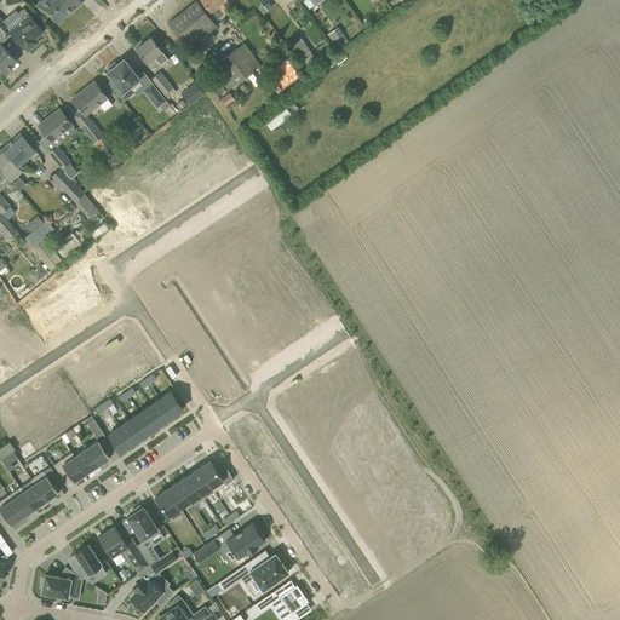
[(80,0),(79,0),(39,0),(36,4),(47,16),(50,13),(57,22),(80,0)]
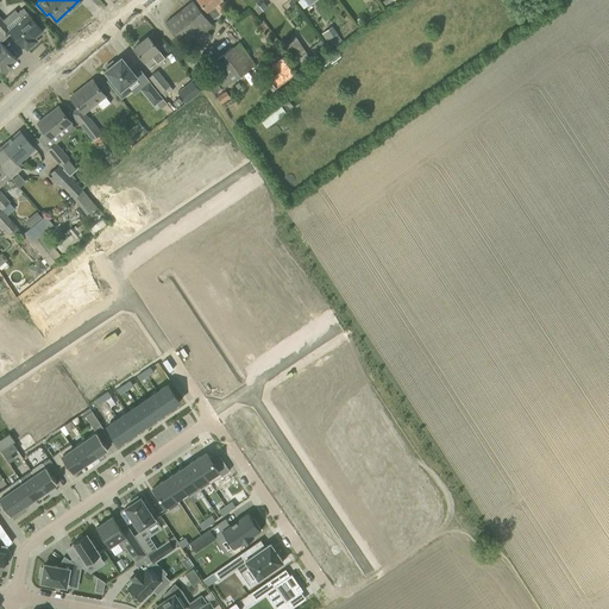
[(198,0),(205,7),(213,18),(228,7),(223,0),(198,0)]
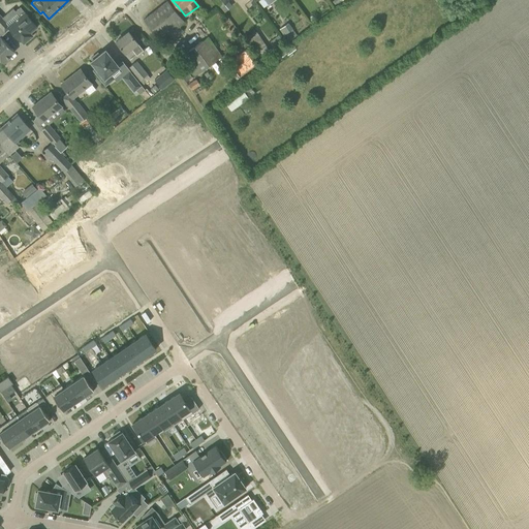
[(214,0),(220,7),(221,7),(224,11),(232,5),(227,0),(214,0)]
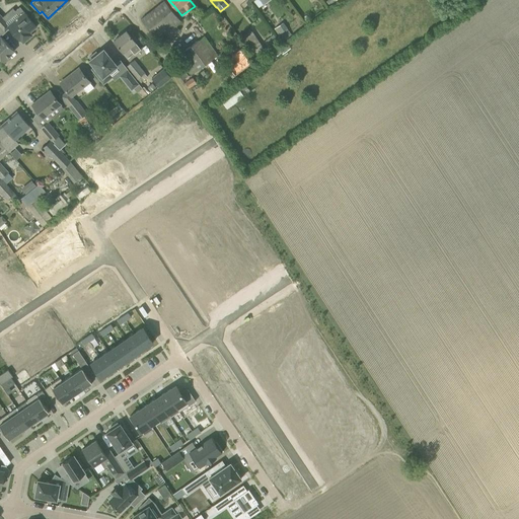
[(141,19),(161,46),(179,30),(175,25),(180,21),(164,1),(141,19)]
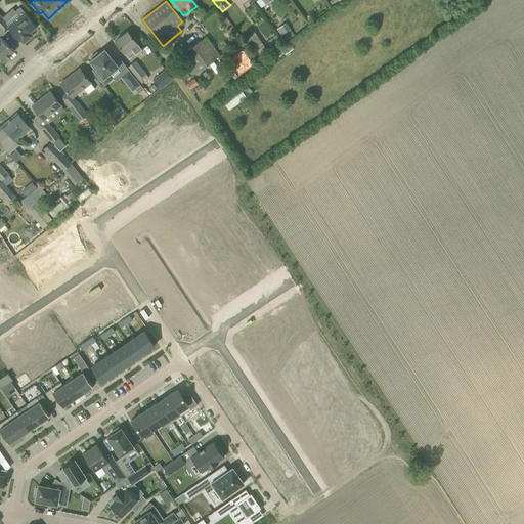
[(0,28),(4,33),(9,29),(18,39),(19,41),(20,40),(24,43),(31,37),(27,33),(28,32),(30,33),(37,27),(19,6),(14,10),(12,7),(2,16),(0,13),(0,28)]
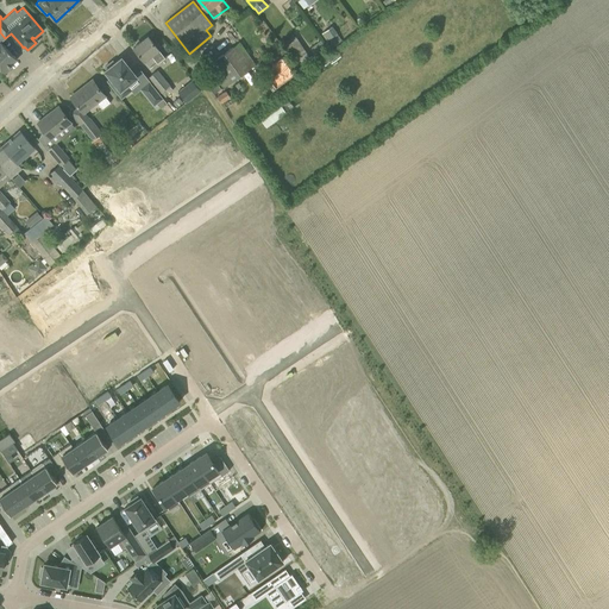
[(321,33),(326,39),(337,32),(332,25),(321,33)]
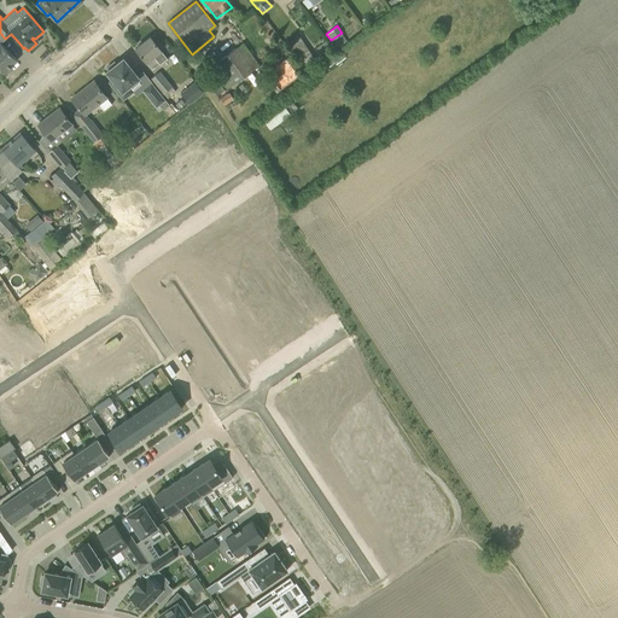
[(135,48),(146,62),(153,57),(159,64),(167,58),(150,38),(135,48)]
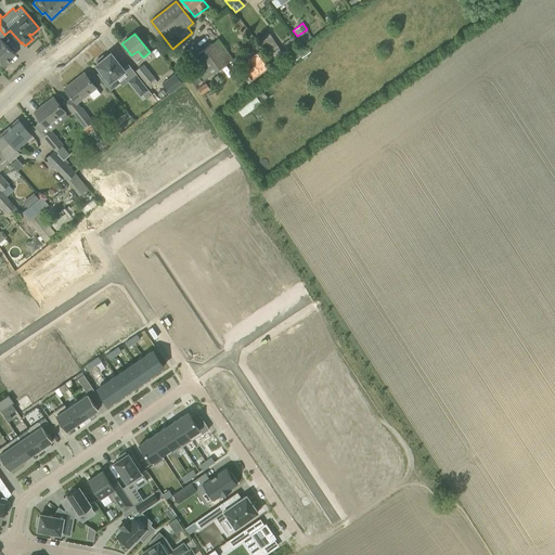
[(10,63),(9,61),(15,54),(0,38),(0,63),(4,68),(10,63)]
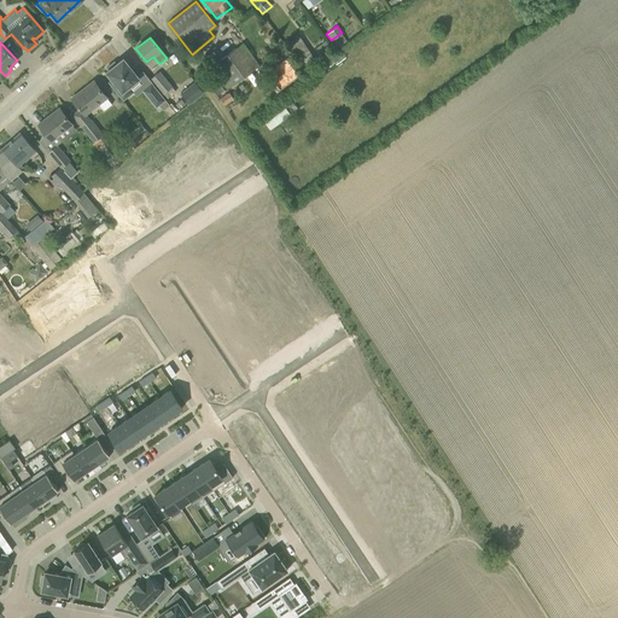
[(210,66),(226,88),(260,64),(244,42),(210,66)]
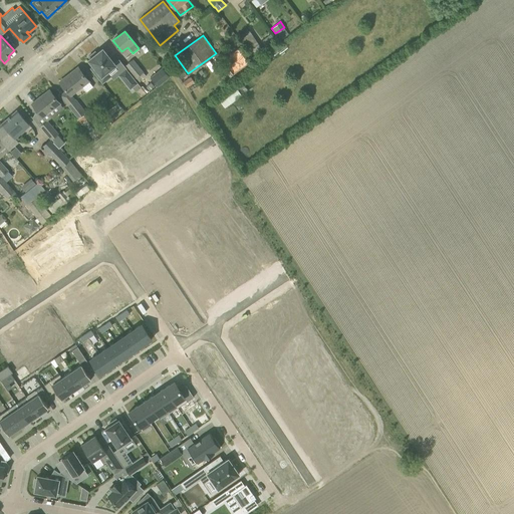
[(271,35),(264,40),(268,45),(275,40),(271,35)]
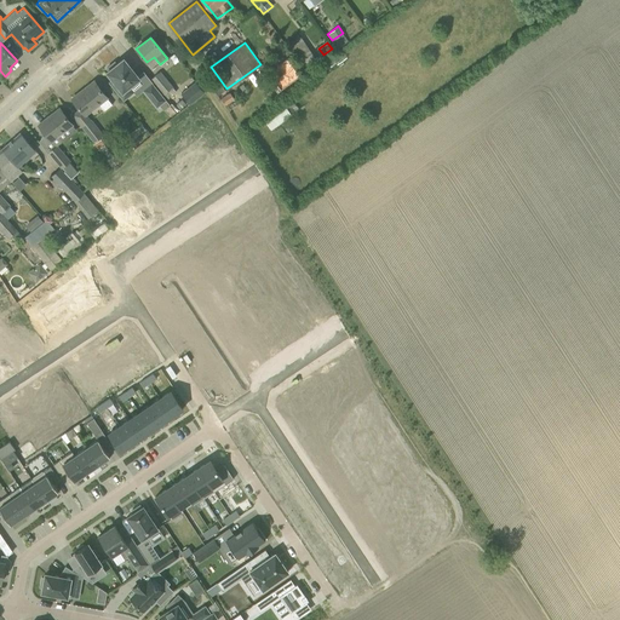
[(105,72),(113,80),(109,82),(122,101),(133,92),(128,86),(139,79),(122,58),(116,64),(114,62),(107,68),(108,70),(105,72)]
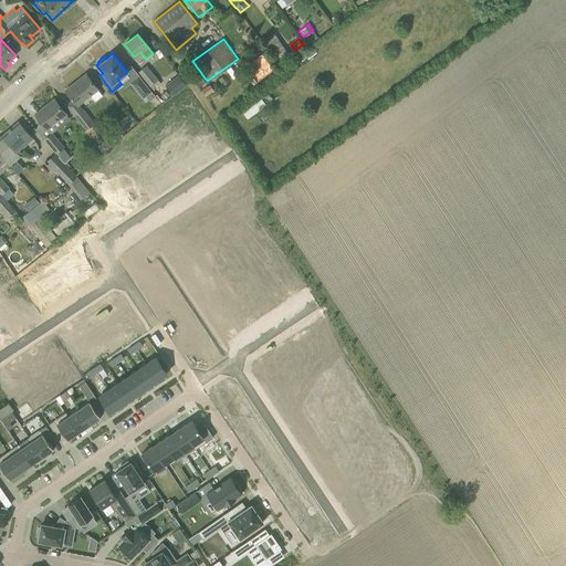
[(259,66),(249,73),(255,82),(274,70),(262,53),(253,60),(259,66)]
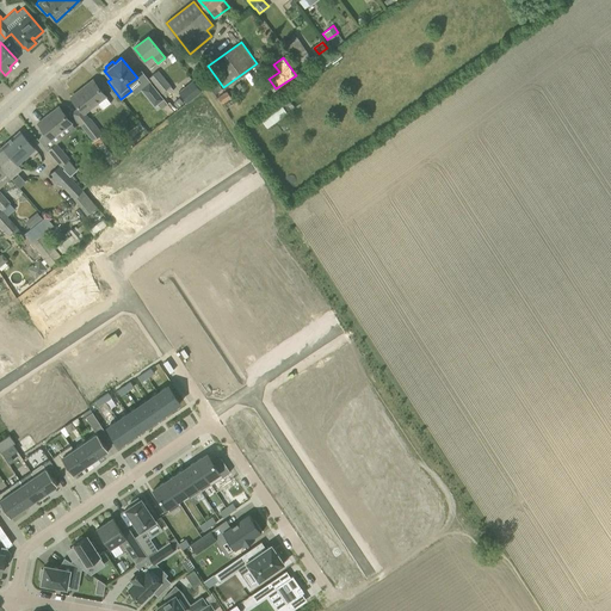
[(148,78),(161,92),(171,85),(158,69),(148,78)]
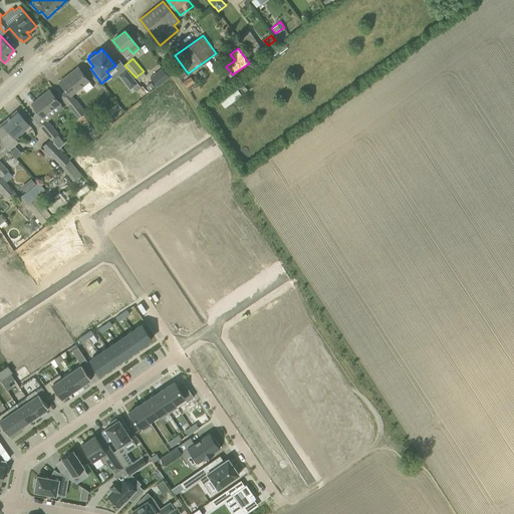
[(86,91),(93,86),(88,81),(90,80),(85,74),(84,75),(78,67),(59,81),(65,89),(58,94),(92,139),(100,132),(71,94),(82,86),(86,91)]
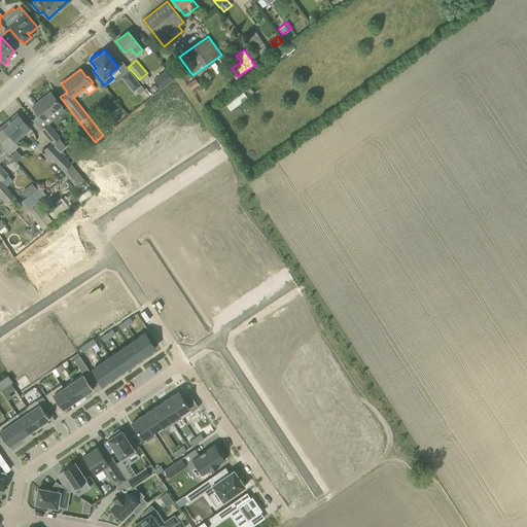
[(153,79),(161,89),(173,78),(166,69),(153,79)]
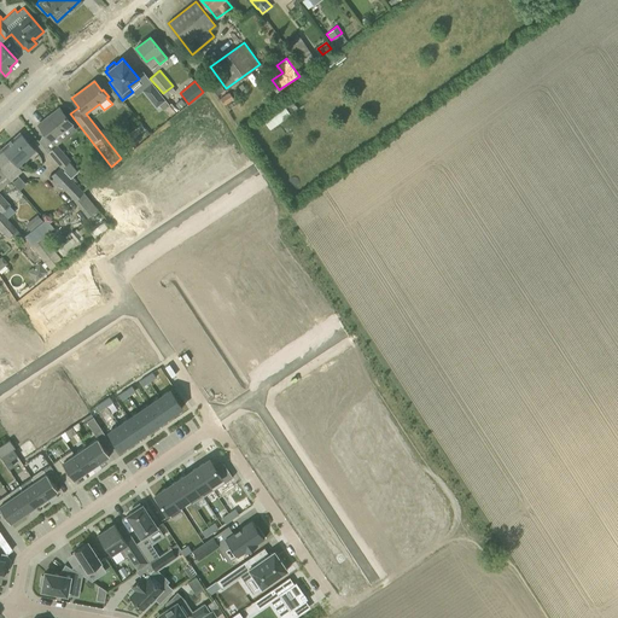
[(217,81),(211,85),(217,94),(223,89),(217,81)]
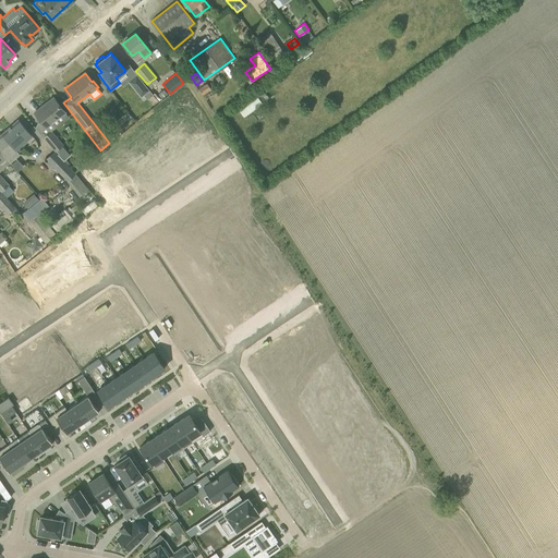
[(137,75),(129,81),(141,96),(143,94),(147,99),(153,95),(148,89),(137,75)]
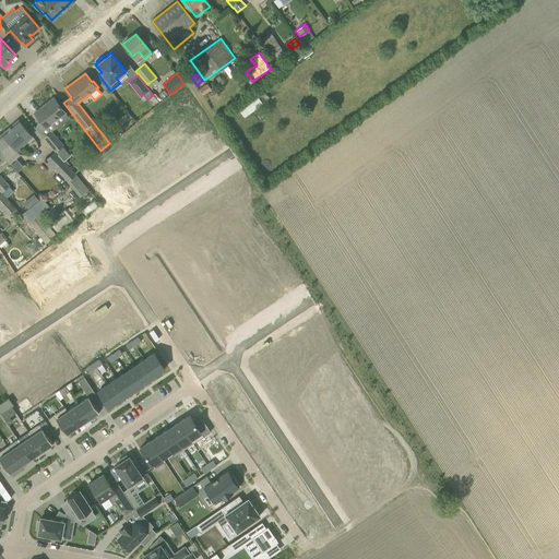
[(199,88),(203,95),(212,88),(207,82),(199,88)]
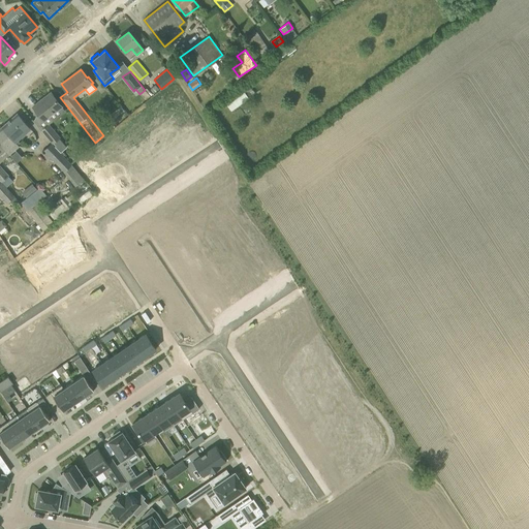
[(243,91),(224,102),(228,111),(248,99),(243,91)]
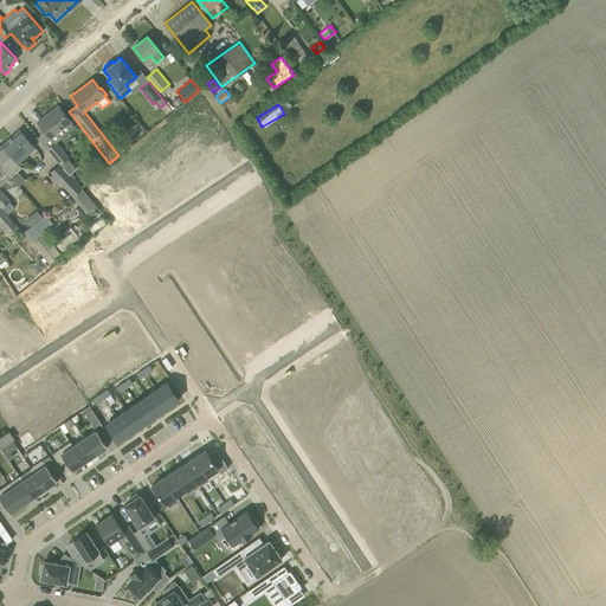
[(38,122),(45,131),(51,139),(71,122),(58,107),(38,122)]
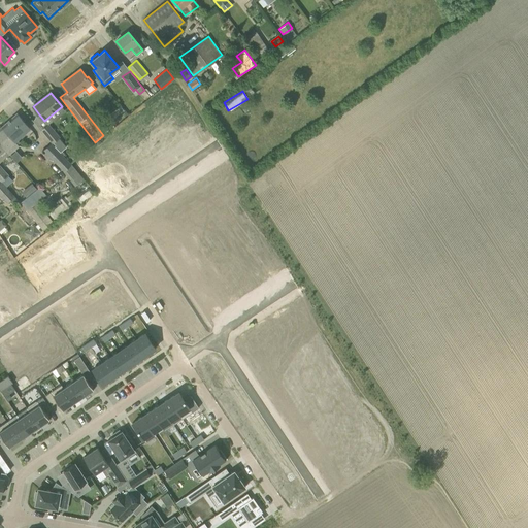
[(17,113),(2,126),(18,144),(20,142),(18,139),(20,136),(22,138),(26,134),(25,132),(30,128),(24,121),(17,113)]
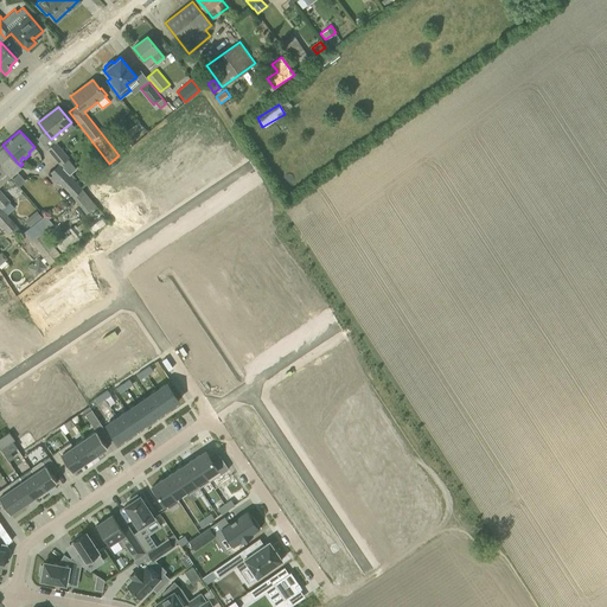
[(48,148),(61,164),(68,158),(56,142),(48,148)]
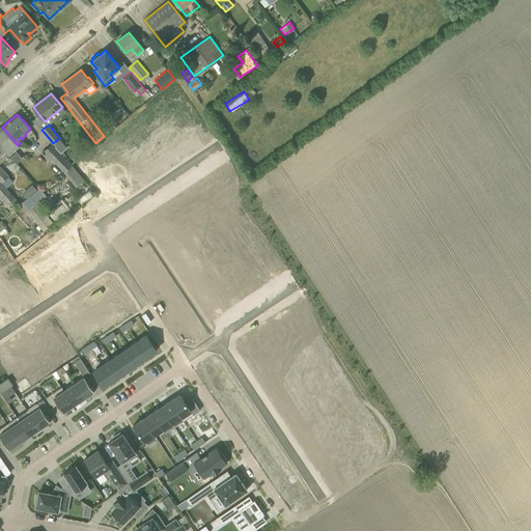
[(2,127),(0,129),(0,143),(5,150),(9,155),(19,146),(18,145),(2,127)]
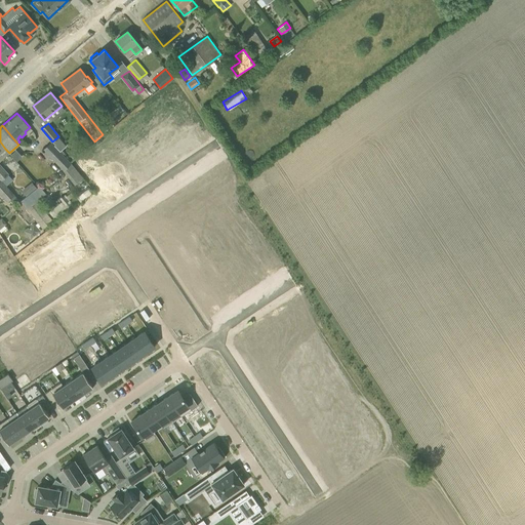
[(54,145),(64,154),(65,153),(62,150),(67,146),(58,136),(52,142),(54,145)]
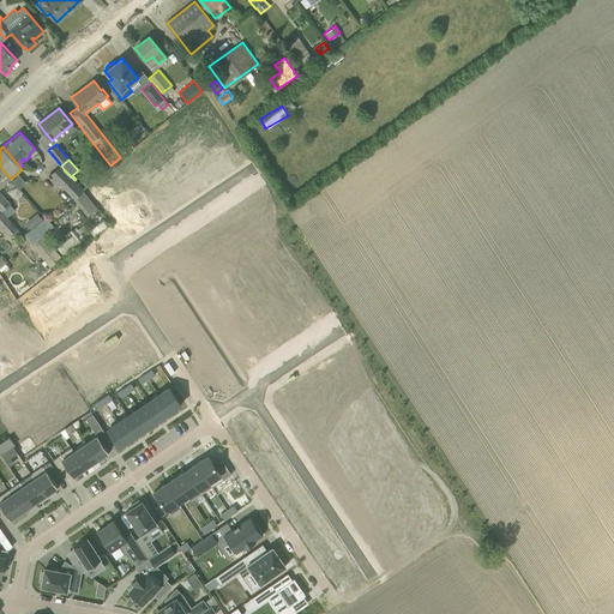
[(0,209),(7,217),(14,209),(10,204),(11,202),(0,191),(0,187),(11,179),(6,174),(0,166),(0,209)]
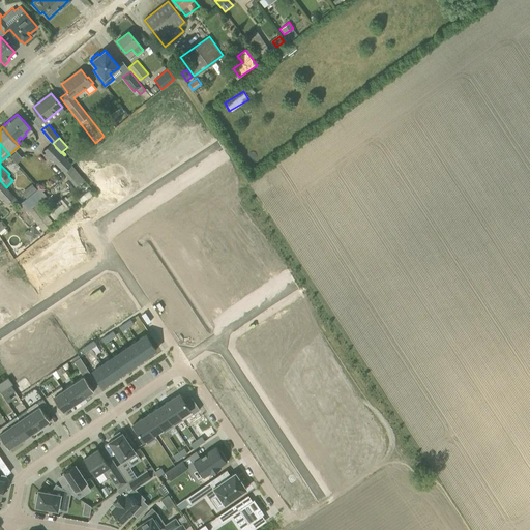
[(64,155),(55,146),(51,143),(42,150),(63,171),(75,186),(84,179),(71,164),(64,155)]
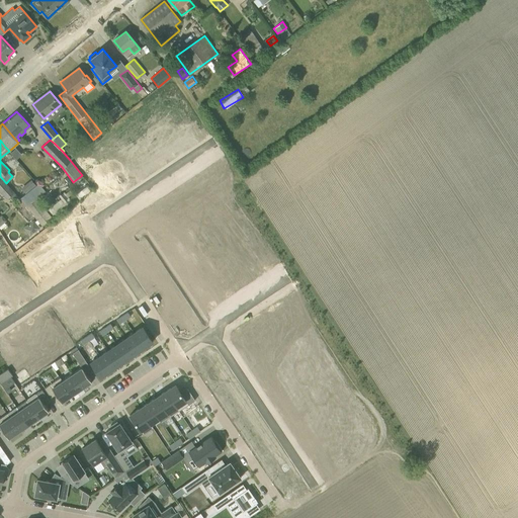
[(0,176),(0,190),(7,198),(14,192),(6,183),(0,176)]
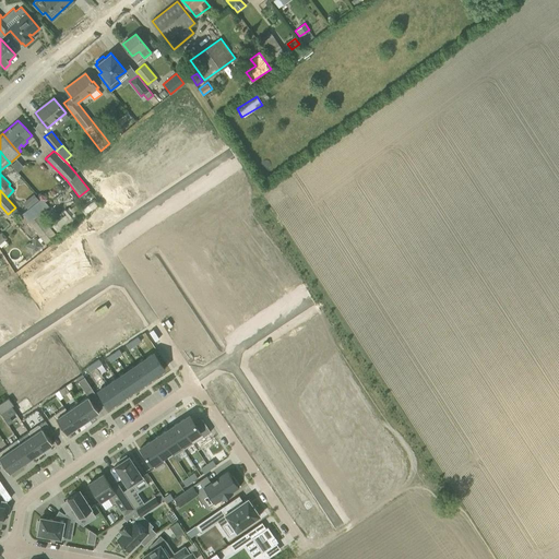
[(40,198),(21,213),(43,239),(46,244),(57,235),(52,230),(39,214),(48,206),(40,198)]
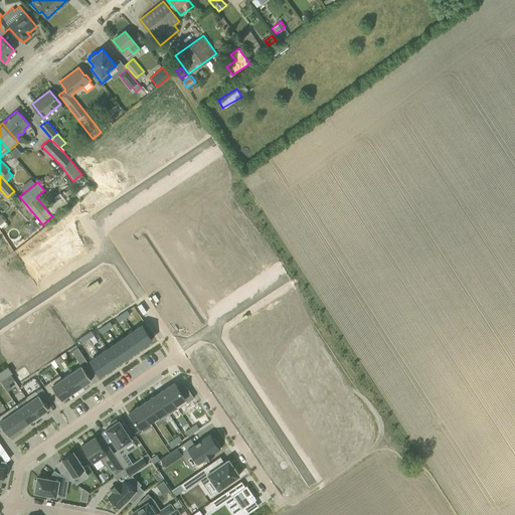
[(65,192),(44,202),(48,211),(69,201),(65,192)]
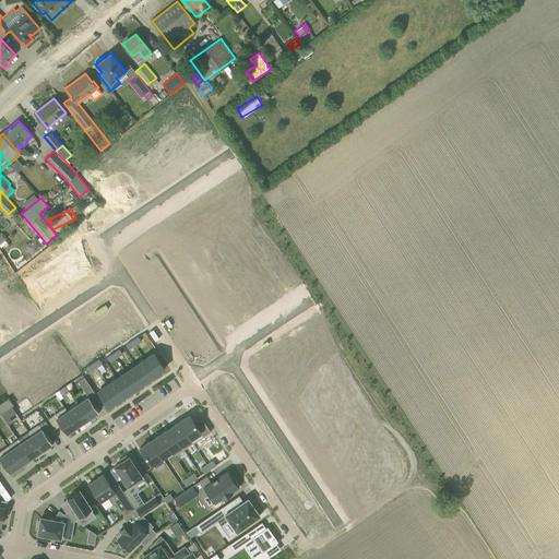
[(25,246),(33,254),(44,246),(36,237),(31,240),(33,242),(31,244),(30,241),(25,246)]
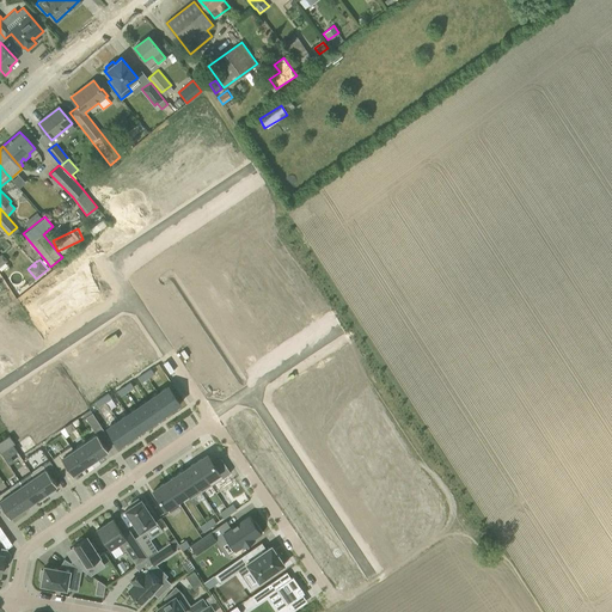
[(169,386),(158,393),(170,410),(179,403),(169,386)]
